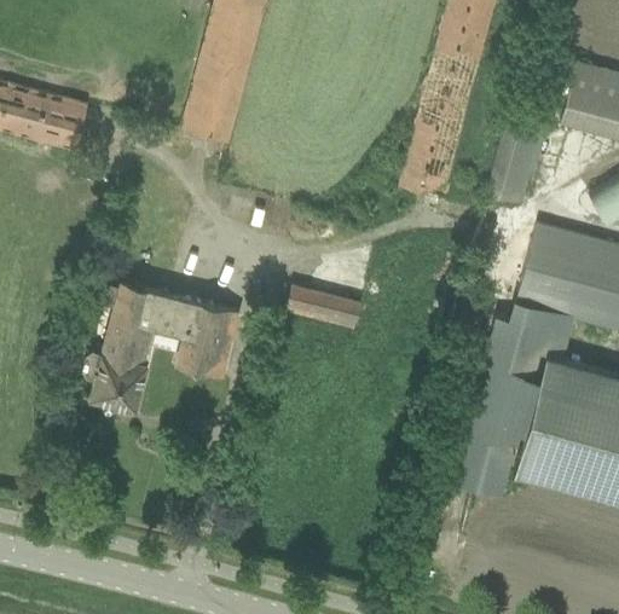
[(447,0),(398,190),(443,202),(495,0),(447,0)]
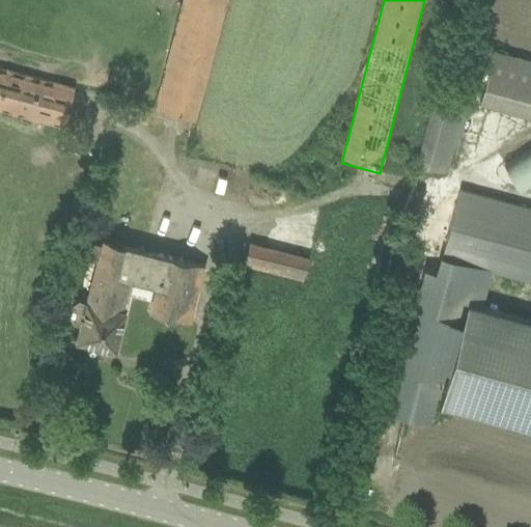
[(530,62),(495,53),(480,106),(530,119),(530,62)]
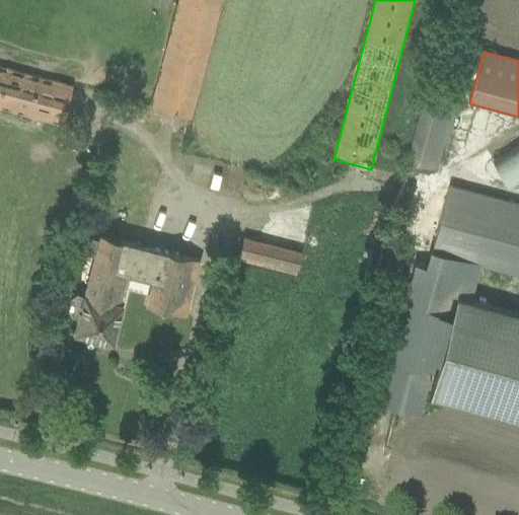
[(0,67),(0,111),(63,128),(74,87),(0,67)]
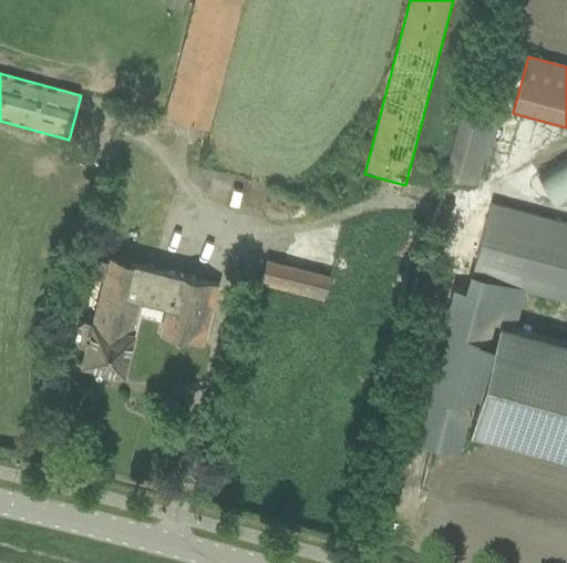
[(476,188),(483,164),(487,165),(504,99),(467,90),(444,181),(476,188)]
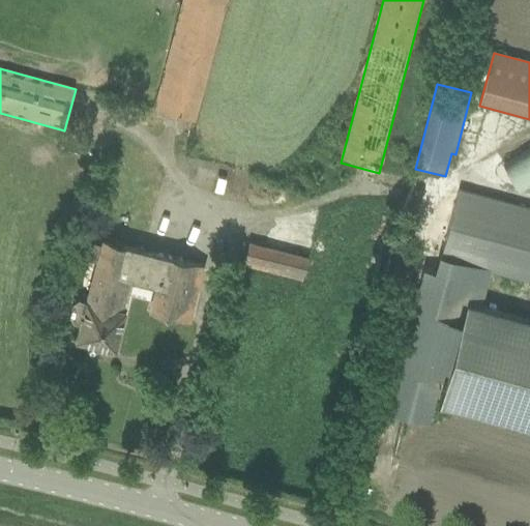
[(529,152),(510,165),(527,191),(529,188),(529,152)]
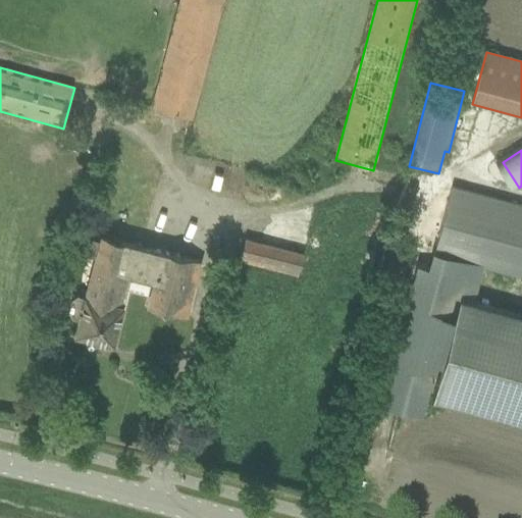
[(521,209),(454,192),(445,223),(440,239),(436,255),(521,278),(521,209)]
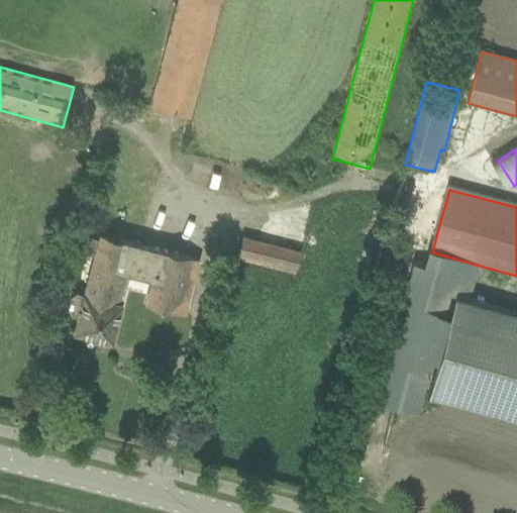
[(80,317),(75,335),(112,344),(120,308),(119,308),(122,295),(124,295),(129,276),(153,282),(146,307),(186,317),(199,263),(100,237),(98,244),(90,242),(86,257),(95,259),(85,299),(77,297),(72,299),(69,310),(72,315),(80,317)]
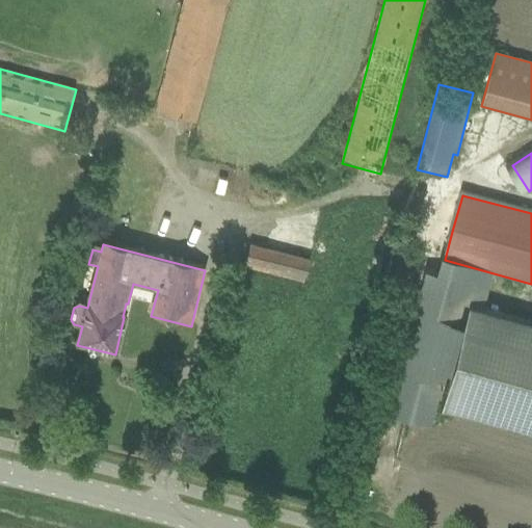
[(246,269),(310,285),(315,260),(253,244),(246,269)]
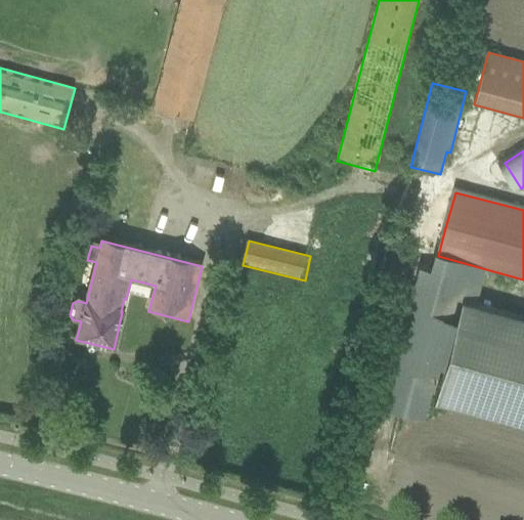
[(523,320),(463,304),(463,302),(462,302),(434,401),(435,401),(436,400),(523,425),(523,320)]
